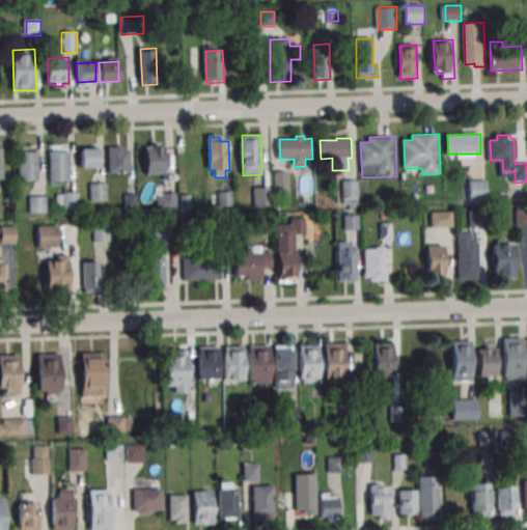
[(166,143),(167,174),(147,174),(146,147),(151,147),(151,144),(166,143)]
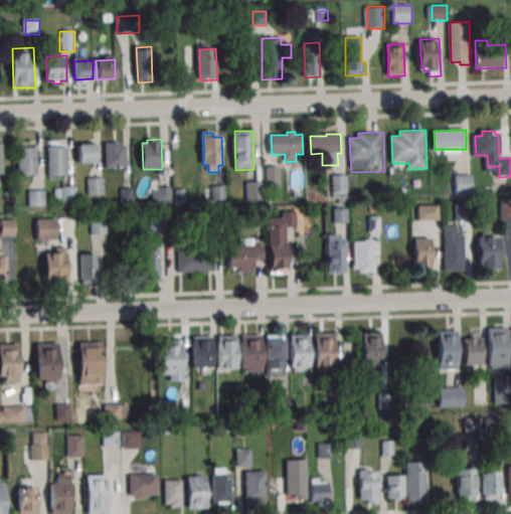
[(106,144),(107,169),(128,168),(127,146),(121,146),(121,143),(106,144)]
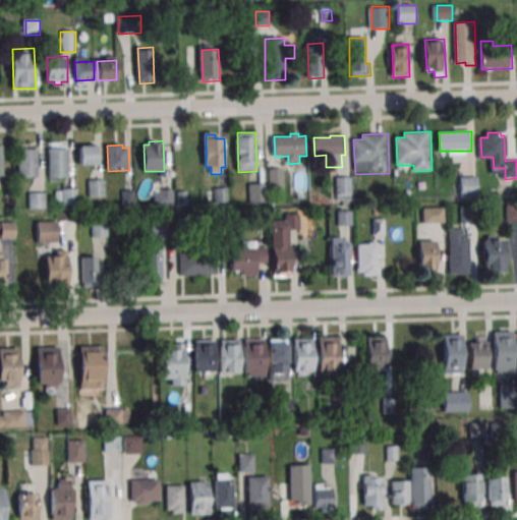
[(98,146),(98,165),(80,165),(80,146),(98,146)]
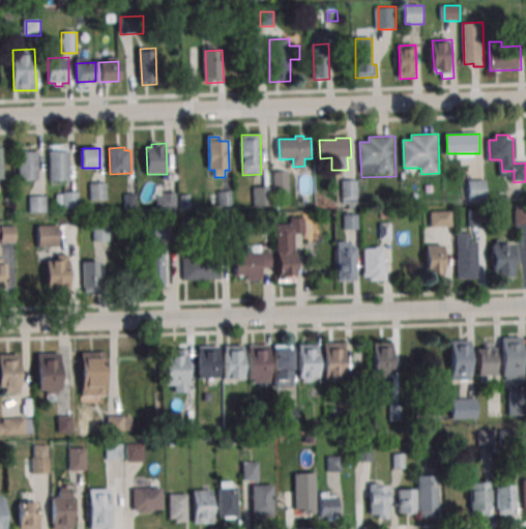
[(40,152),(40,181),(21,181),(21,152),(40,152)]
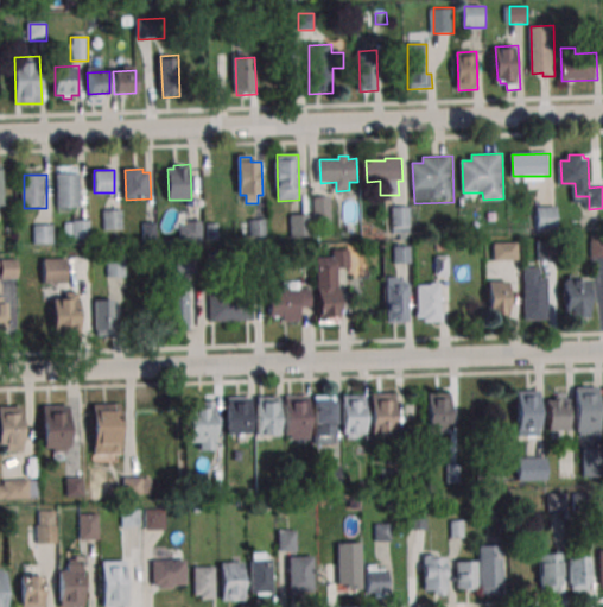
[(81,175),(82,208),(59,208),(59,175),(81,175)]
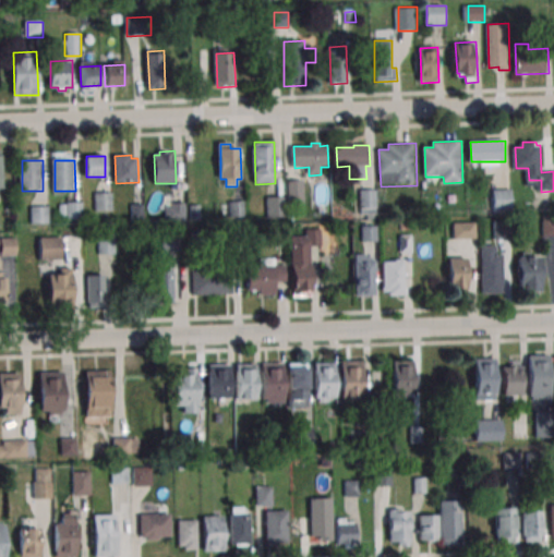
[(290,181),(291,203),(305,203),(305,181),(290,181)]
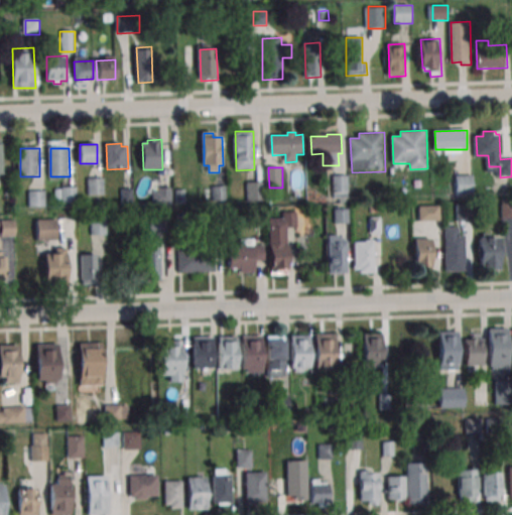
[(350,175),(336,174),(335,199),(349,199),(350,175)]
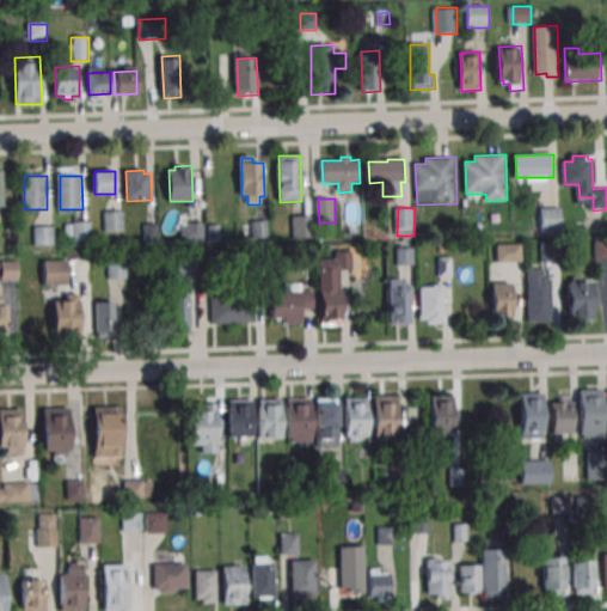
[(564,208),(543,208),(543,231),(564,231),(564,208)]
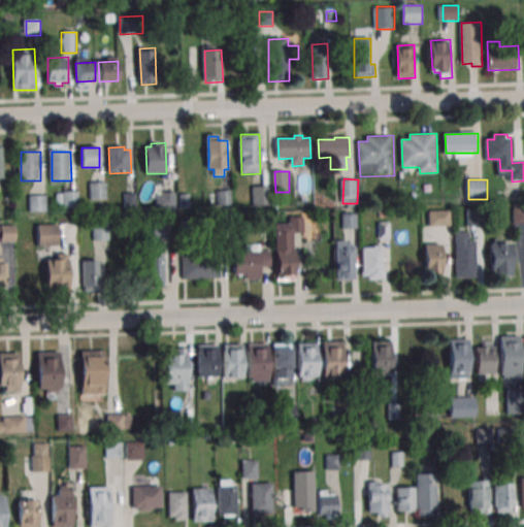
[(108,200),(108,183),(92,183),(92,200),(108,200)]
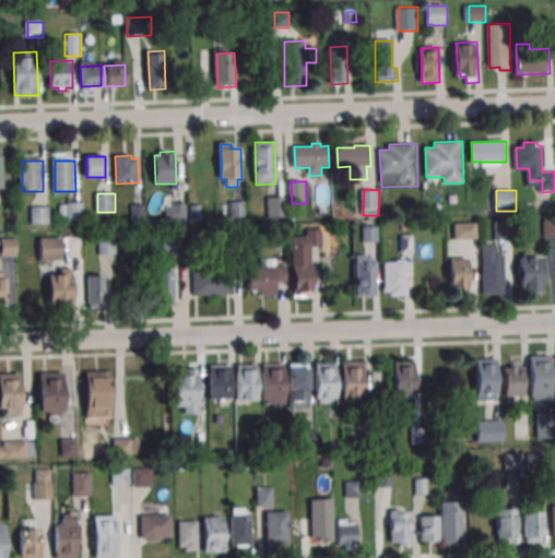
[(287,198),(288,218),(270,218),(269,199),(287,198)]
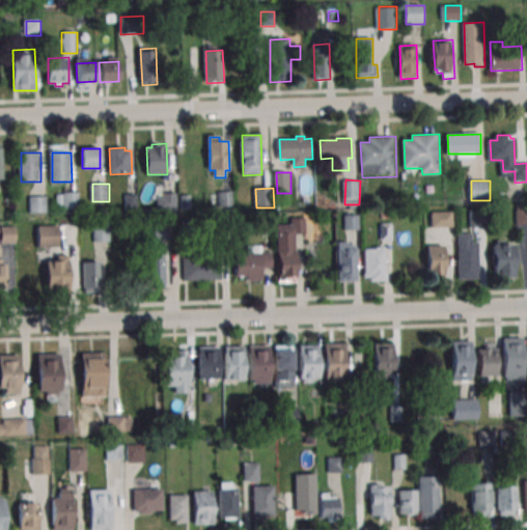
[(59,208),(80,208),(80,192),(59,192),(59,208)]
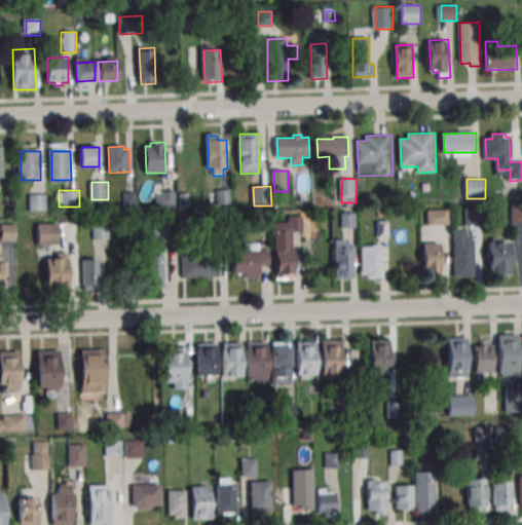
[(231,190),(232,204),(219,205),(219,191),(231,190)]
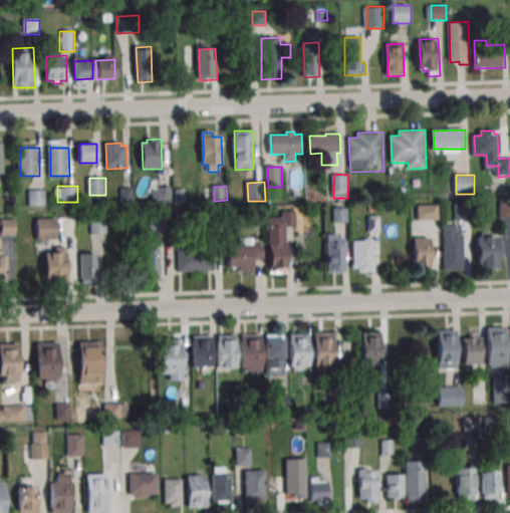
[(172,187),(173,202),(154,202),(154,190),(159,190),(159,188),(172,187)]
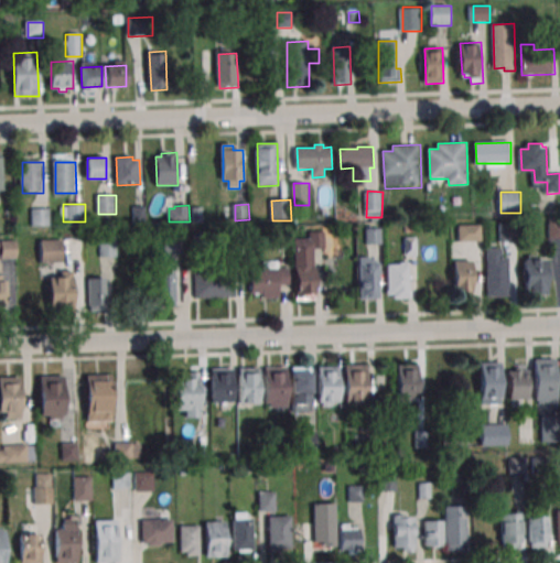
[(135,207),(135,223),(147,223),(147,207),(135,207)]
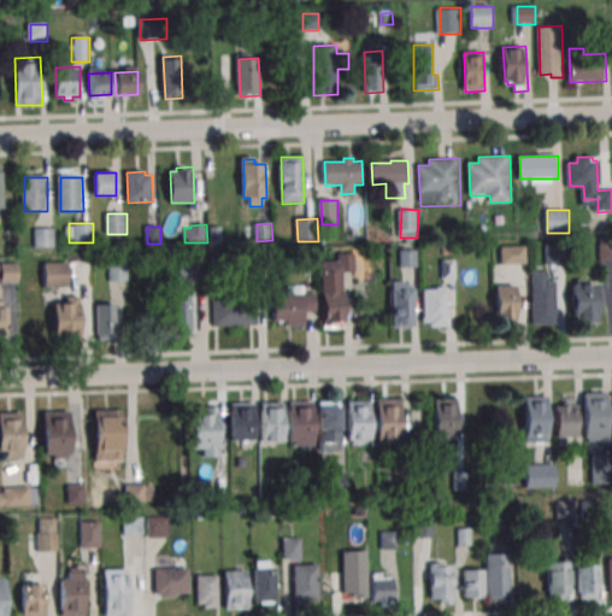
[(56,247),(56,228),(37,228),(37,247),(56,247)]
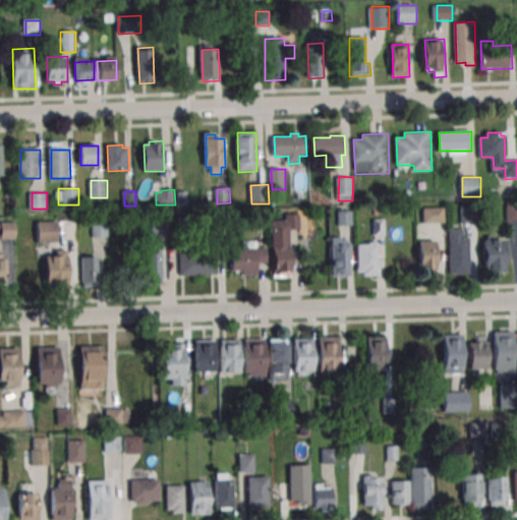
[(179,192),(179,206),(188,206),(188,192),(179,192)]
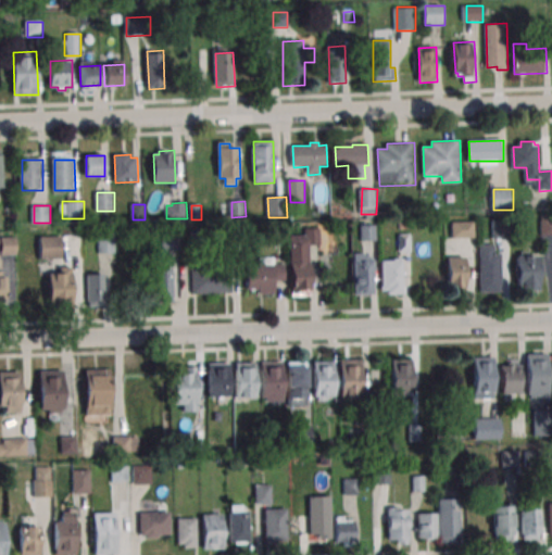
[(551,219),(542,221),(543,236),(551,236),(551,219)]
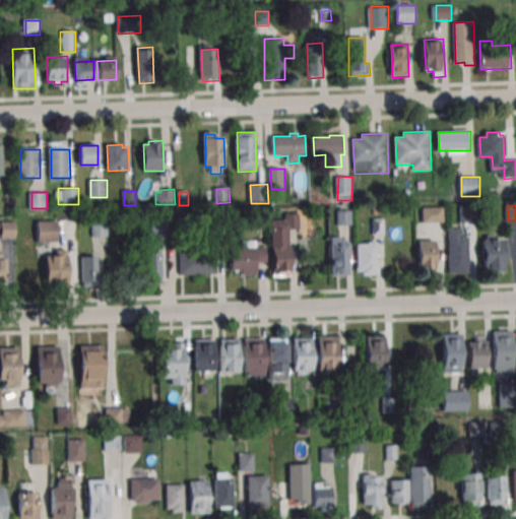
[(479,206),(479,223),(462,223),(461,206),(479,206)]
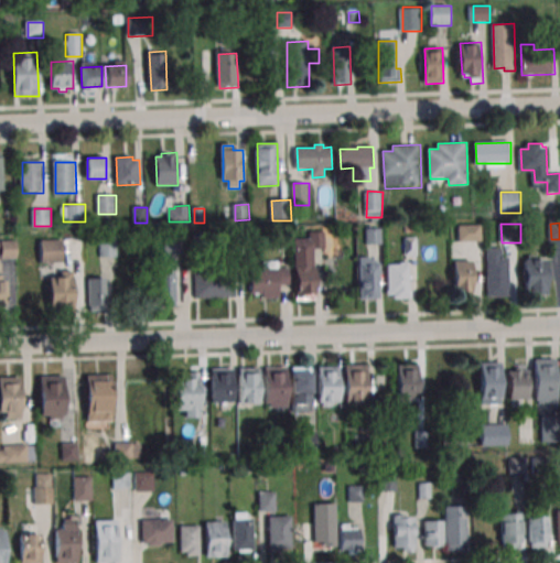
[(483,225),(461,225),(461,242),(483,242),(483,225)]
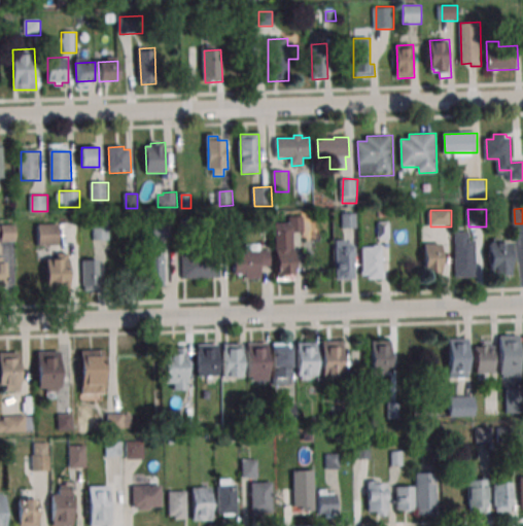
[(357,229),(357,213),(345,213),(345,229),(357,229)]
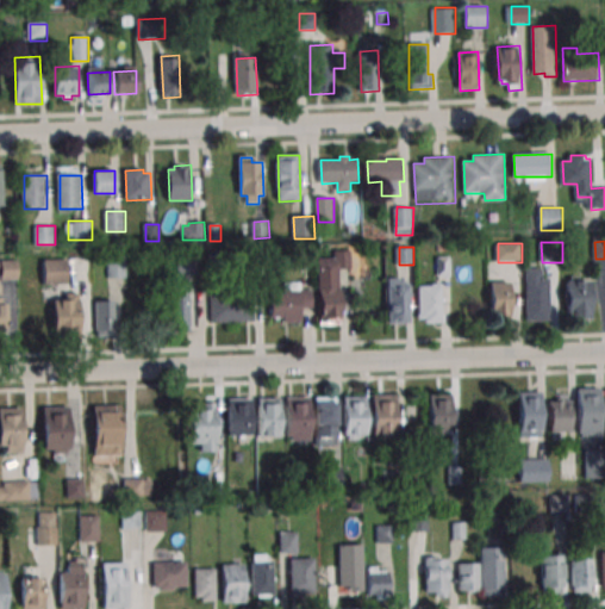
[(320,327),(319,259),(336,259),(336,252),(353,252),(353,271),(342,271),(343,327),(320,327)]
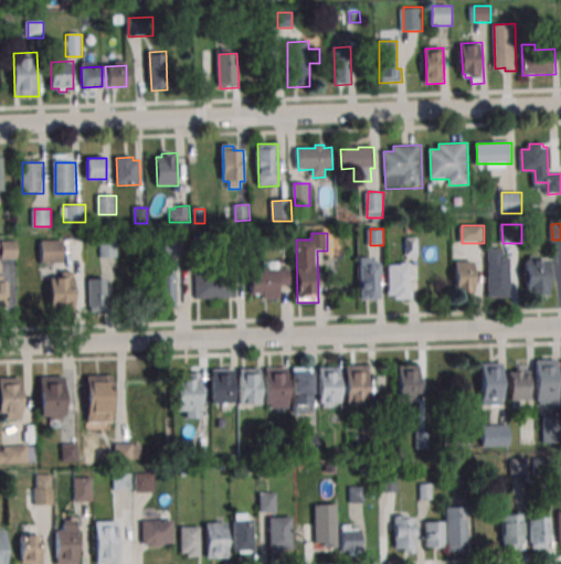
[(183,254),(182,238),(165,240),(166,255),(183,254)]
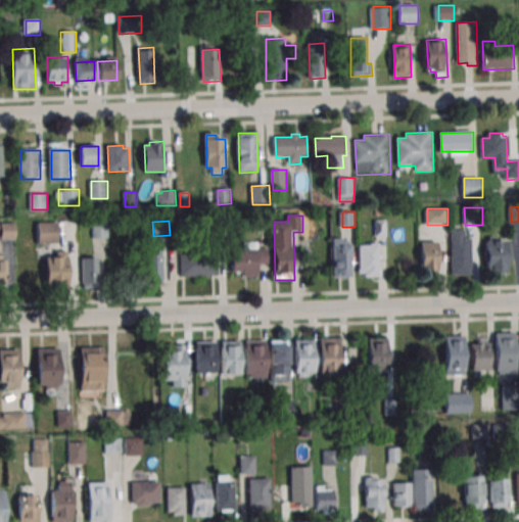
[(388,238),(387,221),(376,222),(377,238),(388,238)]
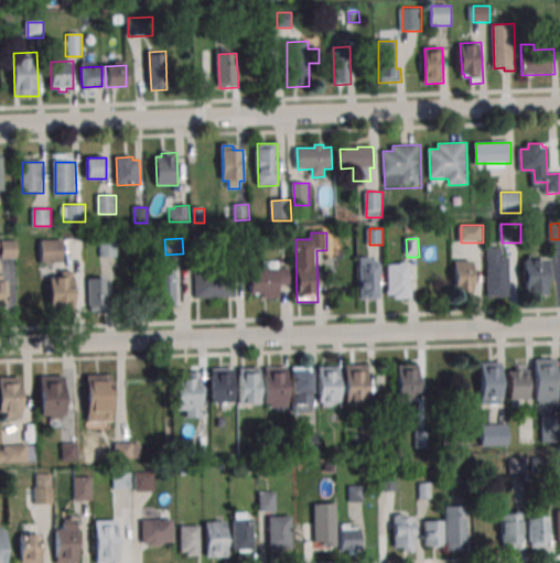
[(118,239),(119,258),(101,258),(101,240),(118,239)]
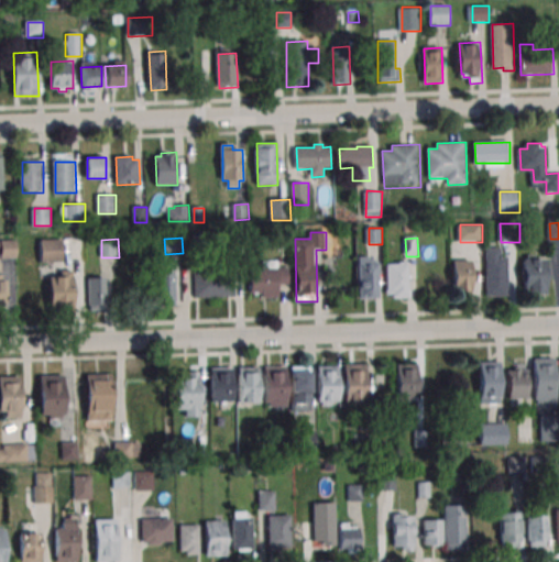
[(63,262),(63,240),(42,240),(42,262),(63,262)]
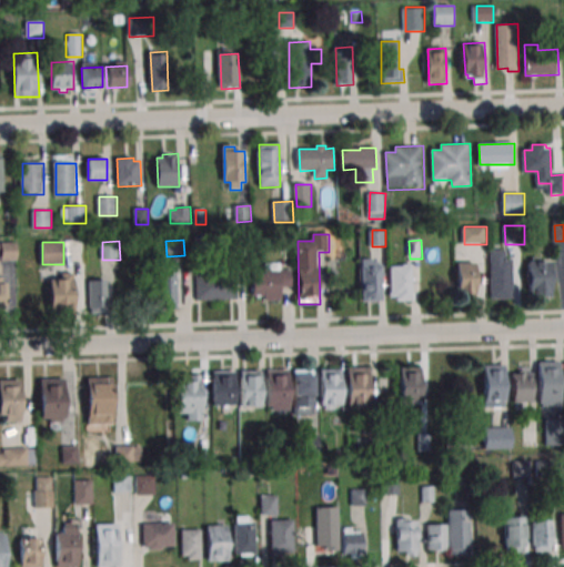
[(19,260),(19,243),(2,243),(2,260),(19,260)]
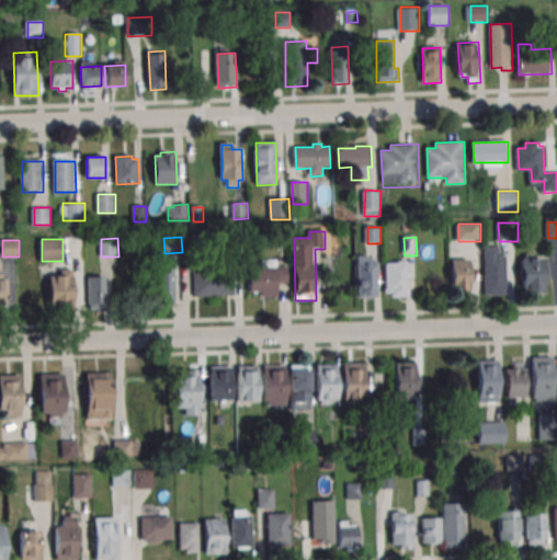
[(508,255),(509,295),(486,296),(485,248),(500,248),(500,255),(508,255)]
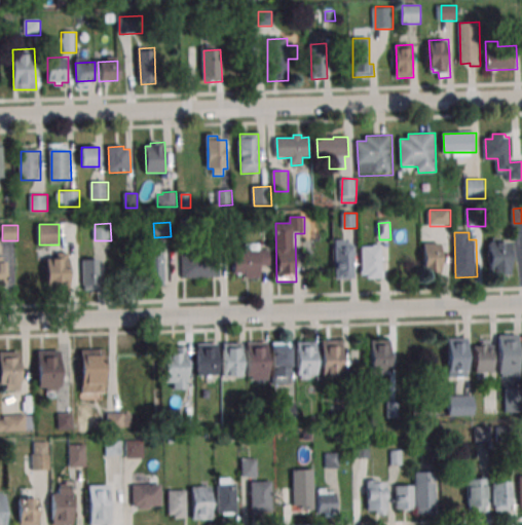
[(336,240),(336,279),(356,278),(355,245),(347,245),(347,240),(336,240)]
